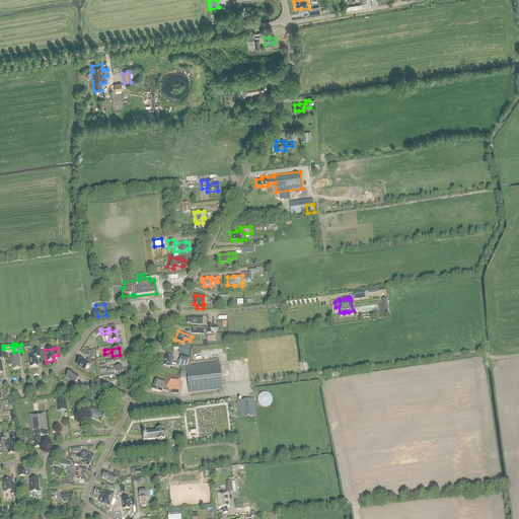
[(179,354),(180,354),(178,359),(187,361),(188,359),(188,356),(188,348),(178,348),(179,354)]
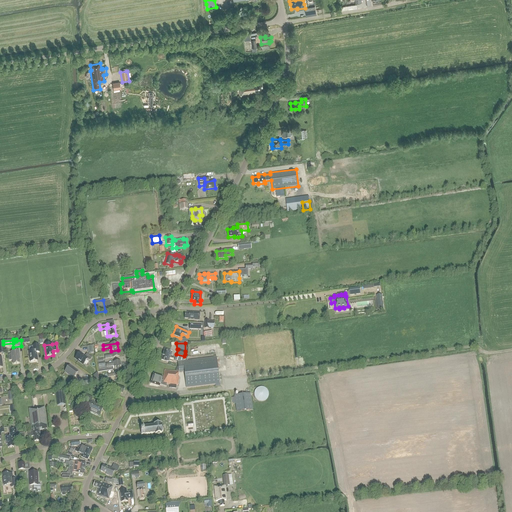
[(30,362),(37,361),(36,353),(39,352),(38,345),(33,345),(33,351),(28,351),(30,362)]
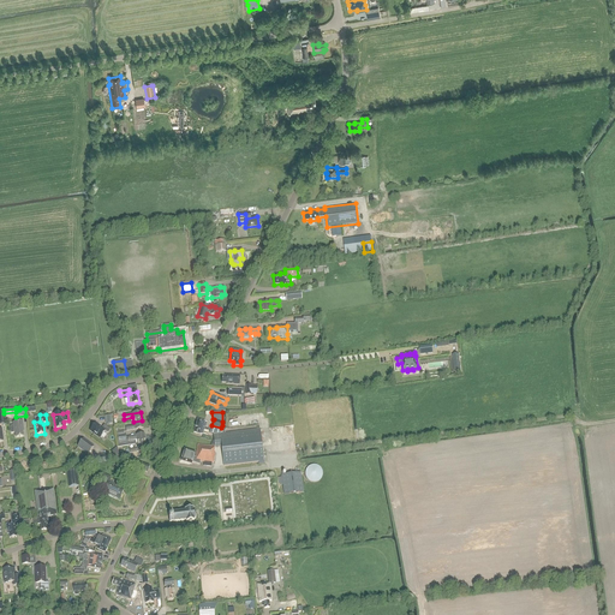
[(142,421),(133,422),(135,425),(125,428),(126,431),(143,429),(142,421)]
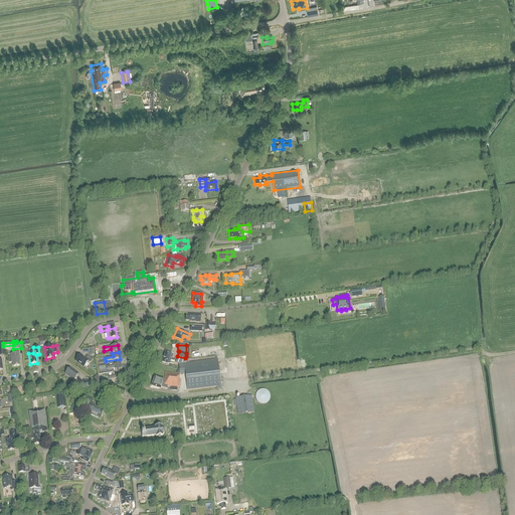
[(10,354),(11,356),(8,357),(9,363),(12,362),(13,366),(19,365),(19,359),(18,353),(10,354)]
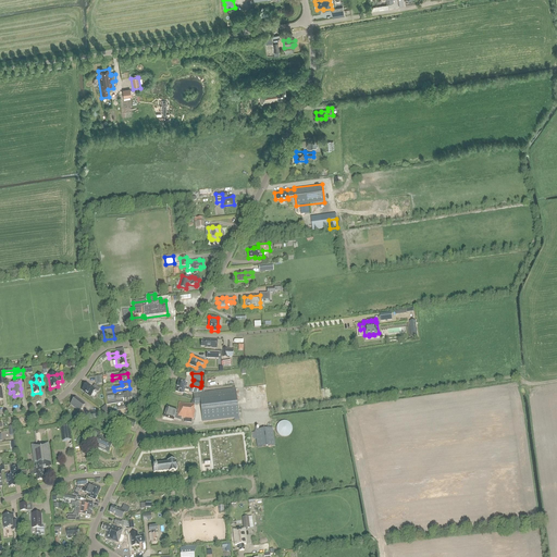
[(91,387),(86,383),(82,390),(90,397),(95,391),(98,392),(100,390),(95,384),(91,387)]
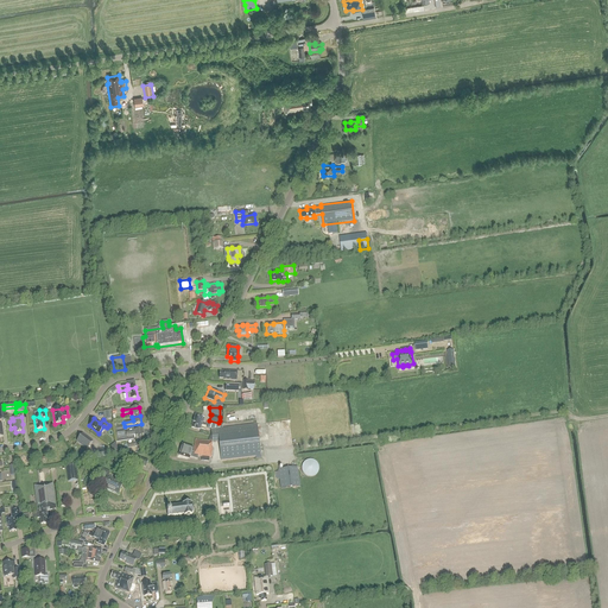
[(260,456),(257,424),(210,430),(211,436),(209,436),(208,442),(195,439),(194,451),(192,451),(192,449),(189,448),(189,447),(182,444),(178,456),(184,458),(185,457),(189,460),(190,457),(197,460),(198,456),(202,456),(201,461),(208,462),(209,457),(210,457),(213,448),(211,448),(211,442),(219,442),(221,461),(260,456)]
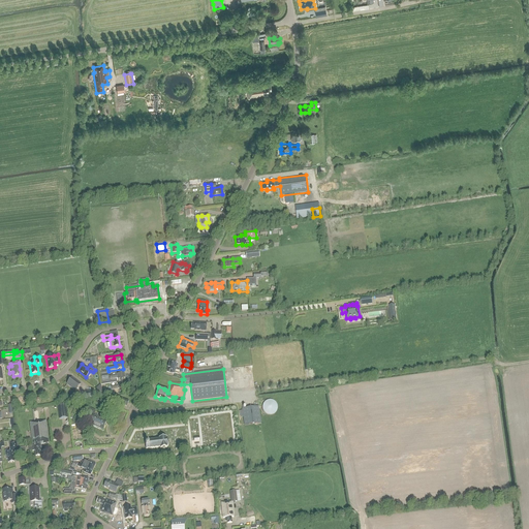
[(81,384),(71,378),(67,384),(75,391),(81,384)]
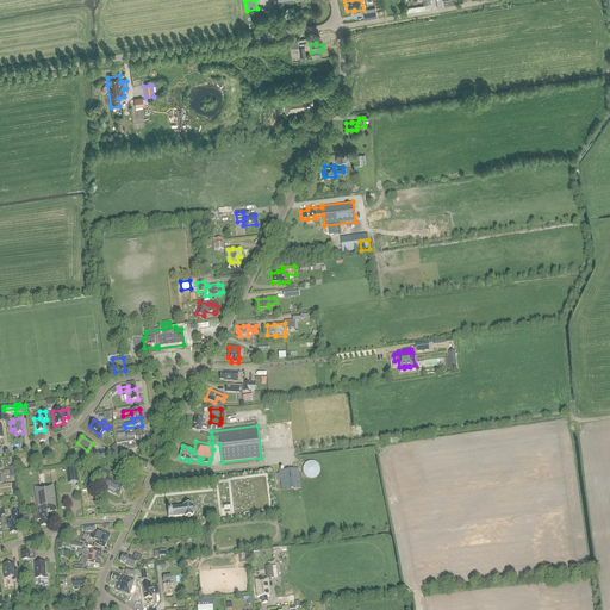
[(144,439),(136,441),(137,444),(128,446),(129,448),(129,449),(145,447),(144,439)]
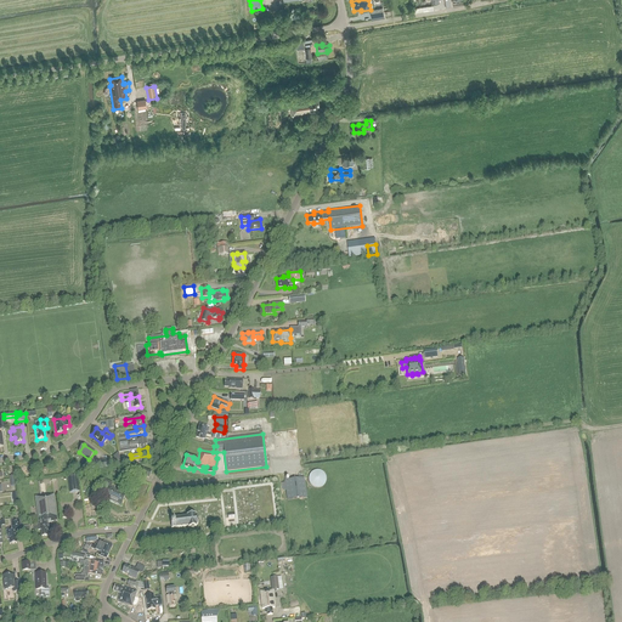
[(107,459),(97,462),(99,469),(108,468),(107,459)]
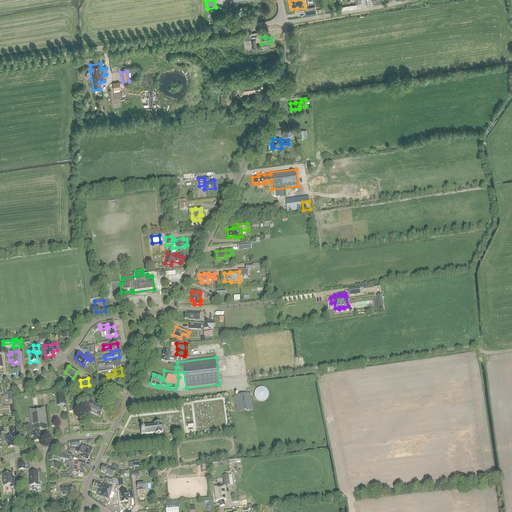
[(113,386),(109,384),(108,389),(112,390),(112,389),(114,390),(123,393),(124,388),(115,385),(115,387),(113,386)]
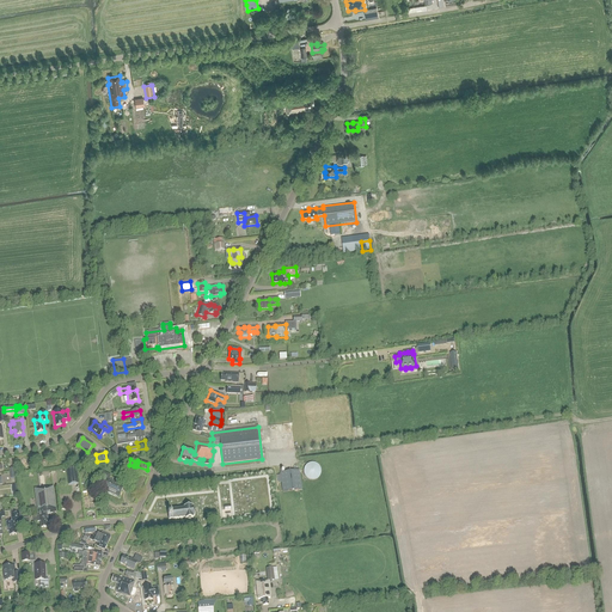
[(303,469),(303,470),(304,471),(304,472),(304,473),(305,475),(305,476),(306,476),(307,477),(308,477),(310,478),(311,478),(312,478),(313,478),(314,478),(316,478),(316,477),(317,477),(318,476),(319,475),(320,473),(320,472),(320,471),(322,470),(322,469),(320,467),(320,466),(320,465),(319,464),(318,463),(317,461),(316,461),(316,460),(314,460),(313,460),(312,460),(311,460),(310,460),(308,460),(307,461),(306,463),(305,463),(305,464),(304,465),(304,466),(304,467),(303,469)]
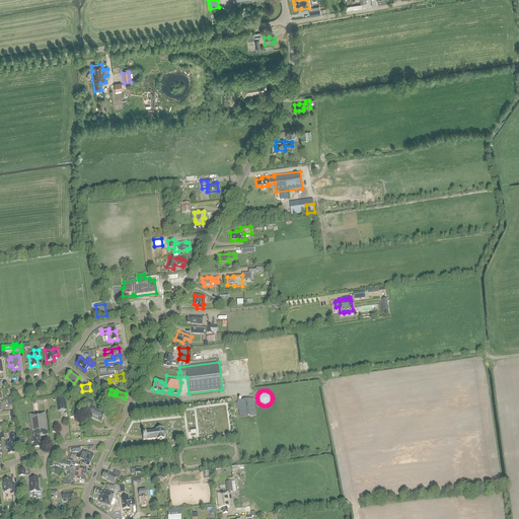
[(255,415),(253,398),(237,401),(240,417),(255,415)]
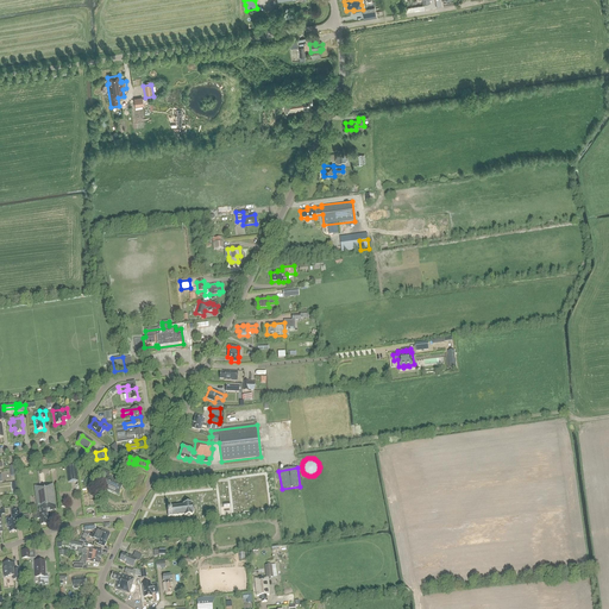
[(108,477),(111,475),(100,469),(98,473),(107,478),(102,488),(119,495),(123,485),(112,481),(113,479),(108,477)]
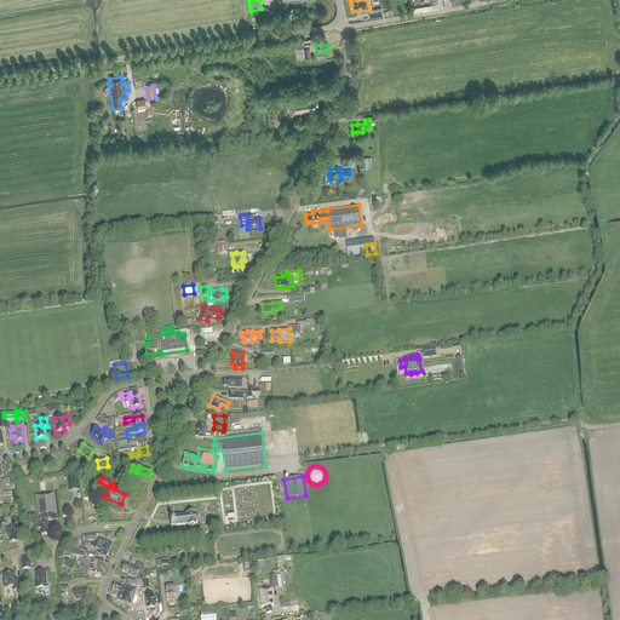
[(36,521),(36,529),(40,528),(41,535),(47,534),(46,528),(49,528),(47,522),(46,522),(46,521),(57,520),(53,493),(45,494),(45,492),(41,492),(41,494),(35,495),(38,521),(36,521)]
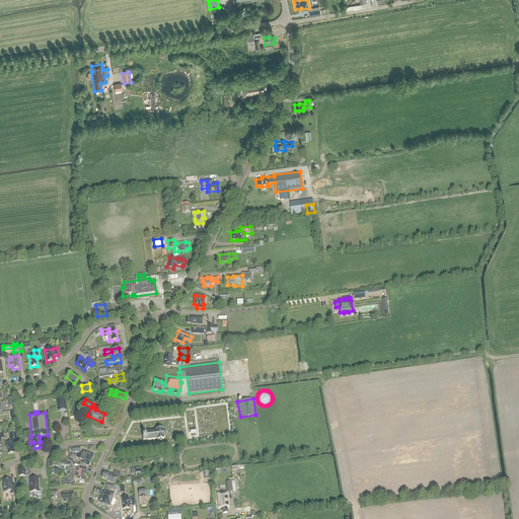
[(155,430),(155,431),(143,433),(143,435),(143,438),(143,441),(156,439),(156,440),(163,439),(163,438),(164,437),(163,430),(162,430),(162,429),(155,430)]
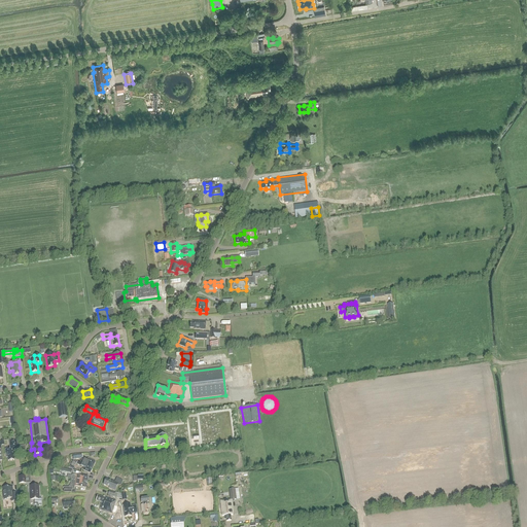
[(9,442),(10,447),(8,449),(5,449),(6,457),(7,457),(8,461),(14,460),(13,457),(15,457),(13,448),(18,448),(16,441),(9,442)]
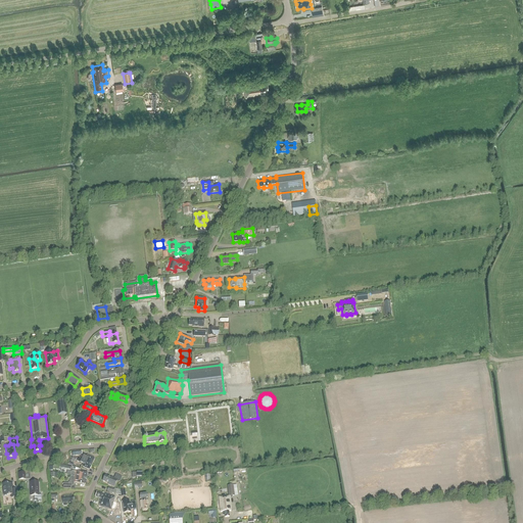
[(91,464),(80,459),(77,458),(75,461),(82,464),(83,463),(84,463),(82,467),(89,470),(91,464)]
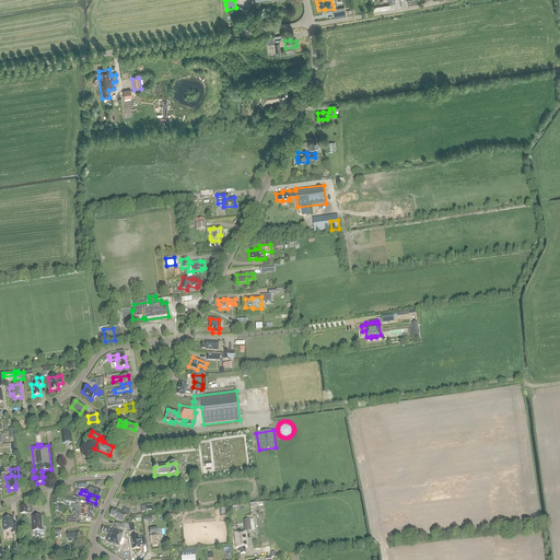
[(92,512),(82,510),(82,509),(76,508),(73,520),(68,518),(68,523),(76,523),(76,520),(79,520),(79,516),(91,518),(92,512)]
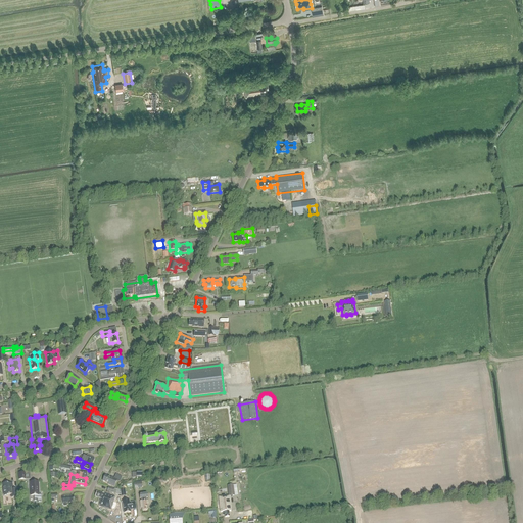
[(105,476),(102,481),(108,484),(114,487),(117,480),(111,477),(110,478),(105,476)]
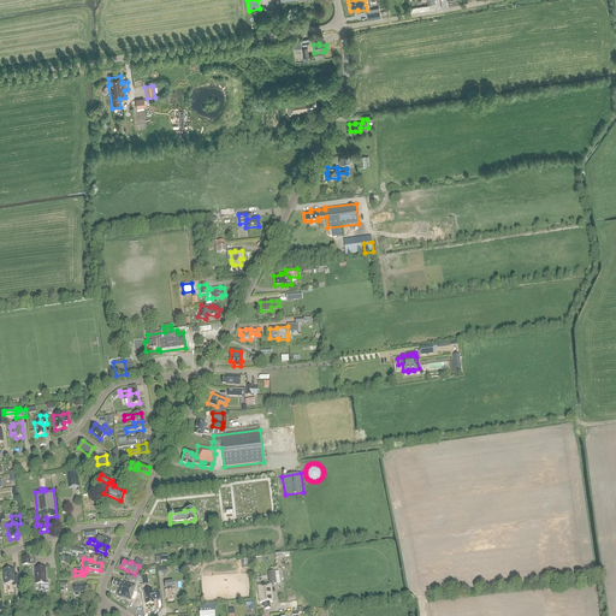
[(45,568),(35,568),(36,584),(40,584),(41,591),(43,591),(45,591),(47,591),(47,584),(45,584),(45,568)]
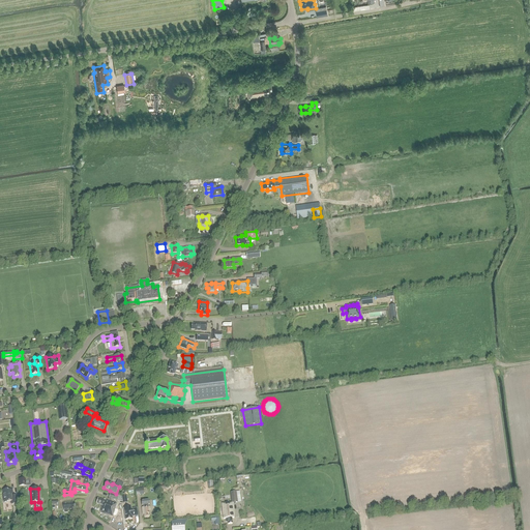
[(2,491),(4,502),(11,502),(11,504),(18,504),(17,496),(12,496),(11,490),(7,491),(7,490),(2,491)]
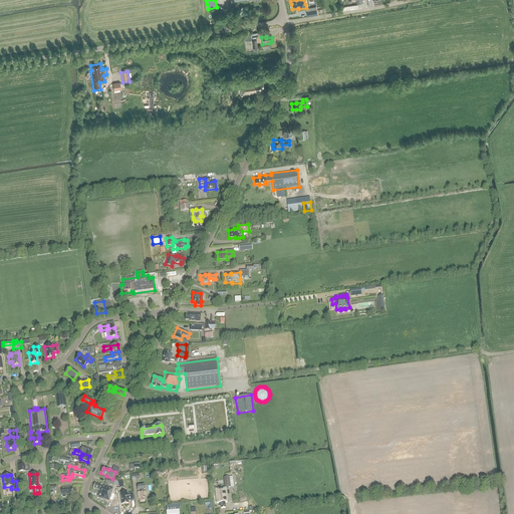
[(102,485),(102,486),(94,484),(93,489),(99,490),(97,497),(108,500),(112,488),(102,485)]
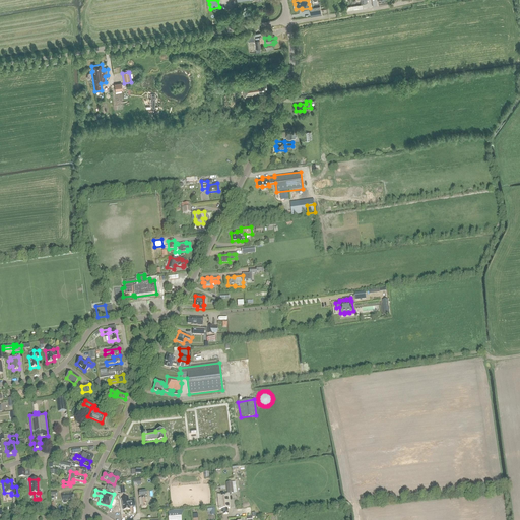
[(146,495),(146,491),(139,491),(139,496),(141,496),(141,498),(139,499),(140,505),(141,505),(142,507),(146,507),(146,501),(147,501),(147,498),(145,498),(145,495),(146,495)]
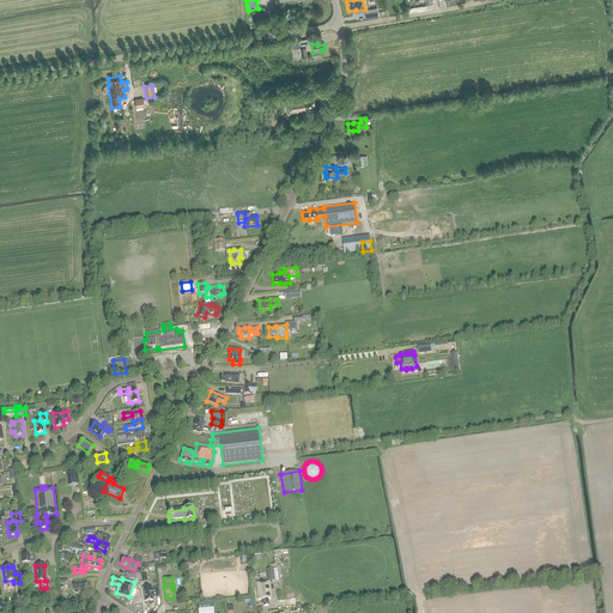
[(78,593),(78,589),(86,589),(86,583),(83,583),(83,581),(73,581),(73,589),(74,589),(74,593),(77,593),(78,593)]
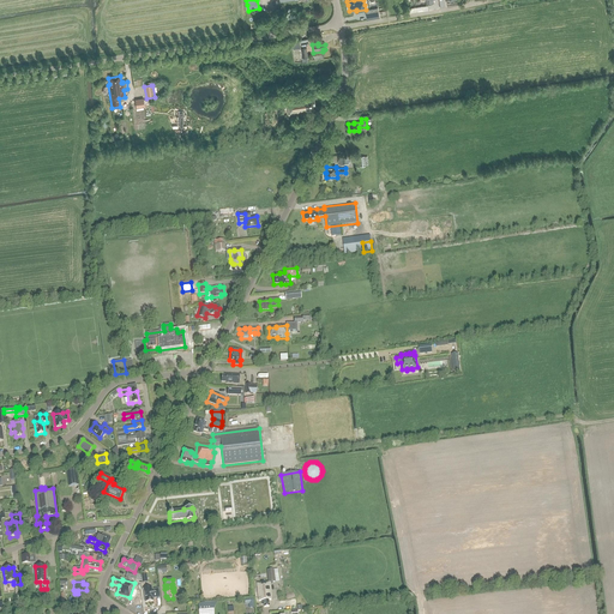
[(271,600),(269,583),(259,584),(260,591),(258,591),(259,601),(262,601),(262,605),(264,605),(264,607),(269,607),(269,600),(271,600)]
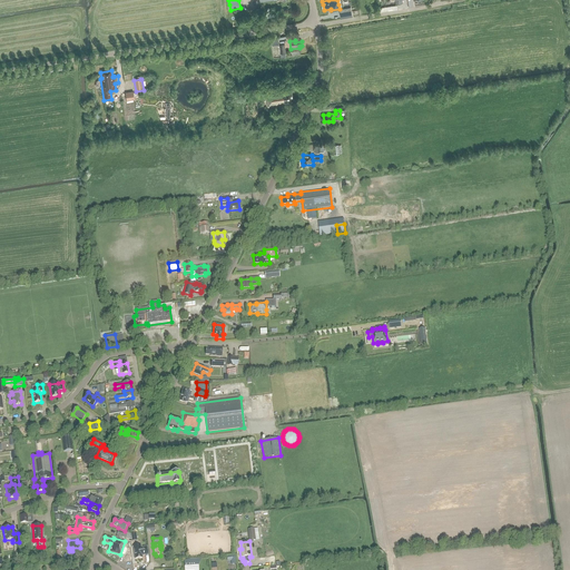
[(133,547),(135,559),(143,558),(141,554),(144,554),(148,554),(147,547),(140,548),(140,546),(133,547)]
